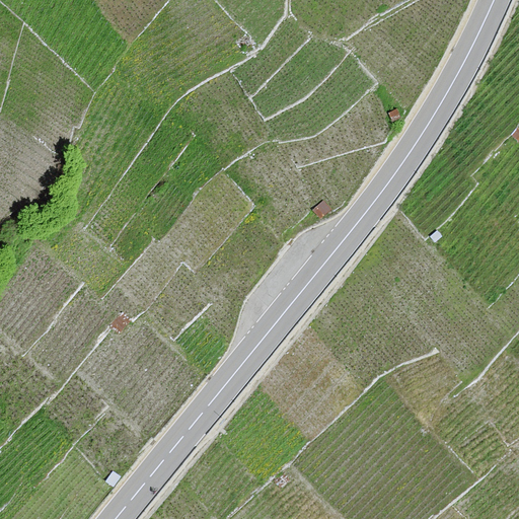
[(399,118),(396,110),(390,113),(393,120),(399,118)]
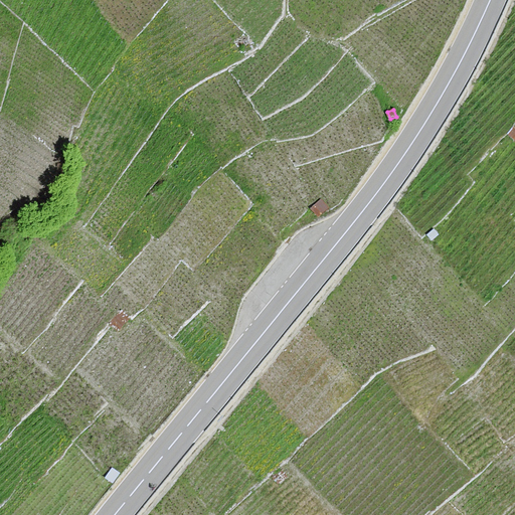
[(328,207),(321,199),(311,208),(318,215),(328,207)]
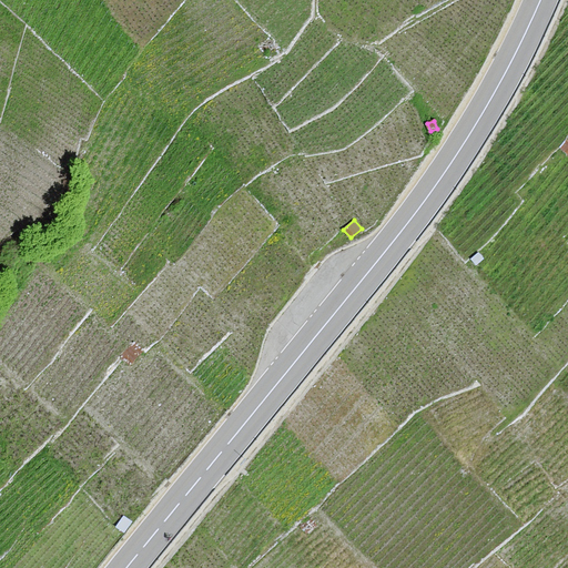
[(483,259),(478,253),(473,259),(476,263),(483,259)]
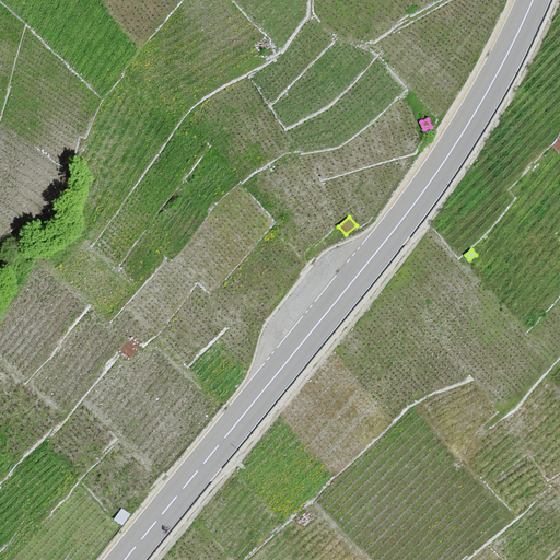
[(138,347),(130,340),(123,350),(129,356),(138,347)]
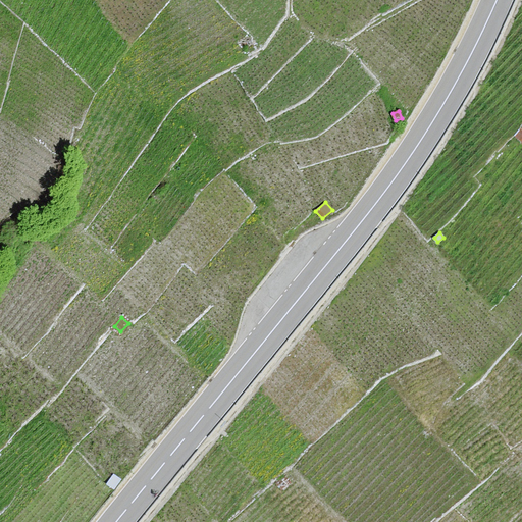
[(120,479),(114,475),(108,483),(114,488),(120,479)]
